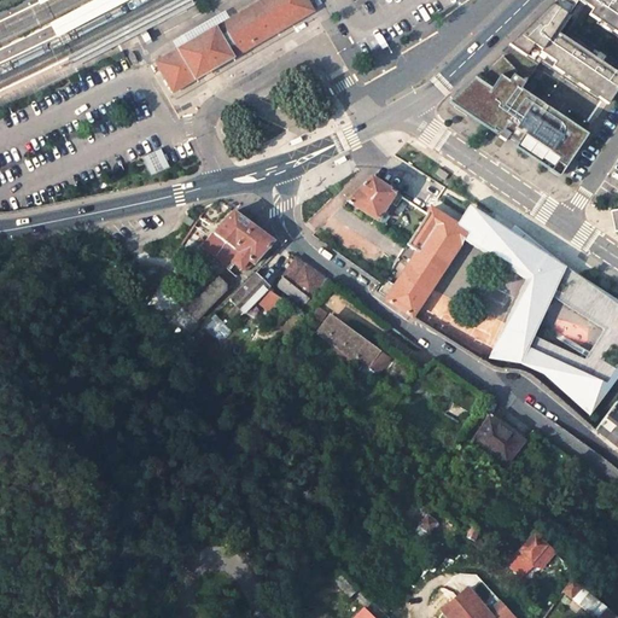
[(94,0),(50,23),(57,38),(129,0),(94,0)]
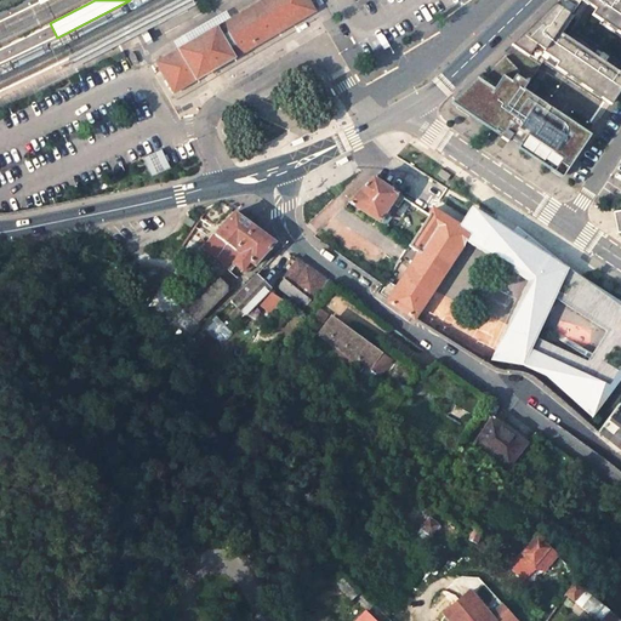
[(192,0),(177,0),(67,57),(73,69),(195,5),(192,0)]
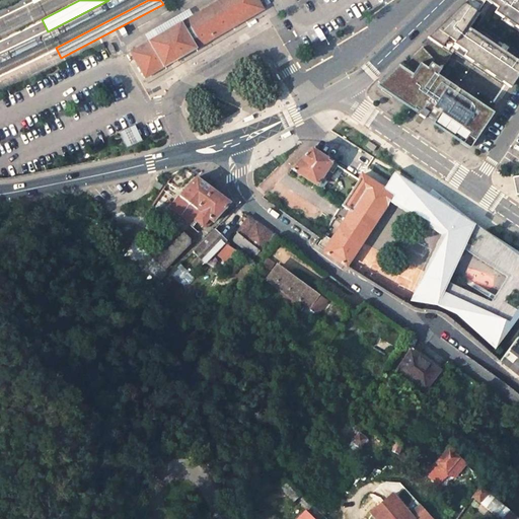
[(162,33),(149,41),(130,53),(145,79),(177,60),(264,10),(257,0),(218,0),(194,15),(162,33)]
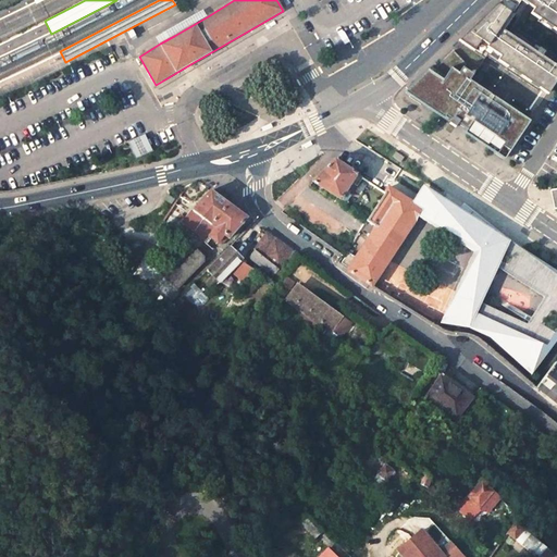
[(456,126),(504,159),(530,121),(518,113),(469,81),(473,75),(486,56),(537,90),(540,88),(547,94),(556,77),(556,65),(546,59),(541,56),(544,52),(539,48),(536,52),(508,34),(503,31),(522,2),(527,5),(528,4),(534,9),(531,13),(540,20),(553,28),(556,31),(556,0),(502,0),(500,1),(440,60),(442,62),(434,70),(431,66),(405,93),(450,123),(456,126)]
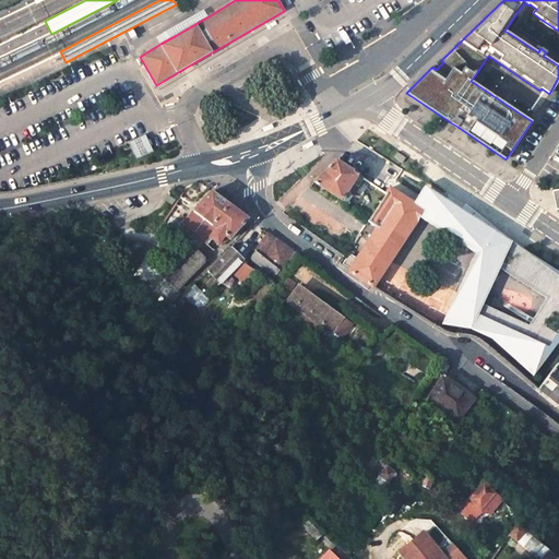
[(157,38),(161,44),(209,16),(204,10),(157,38)]
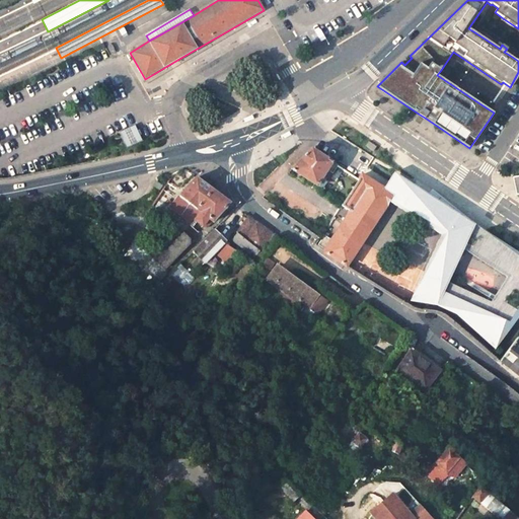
[(128,147),(144,141),(138,126),(122,132),(128,147)]
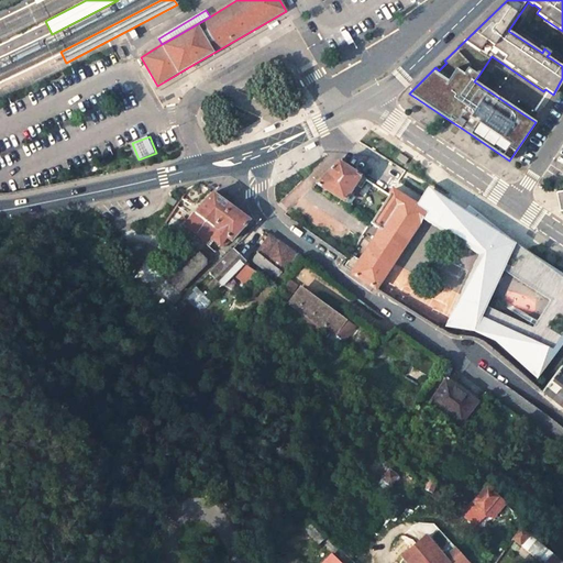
[(405,164),(408,159),(400,153),(397,158),(405,164)]
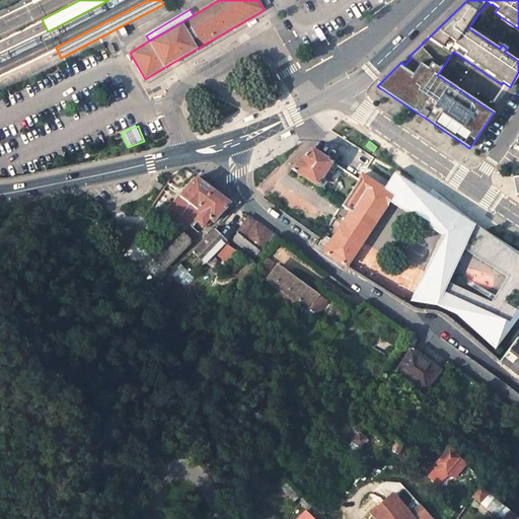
[(311,149),(299,160),(290,169),(315,186),(330,161),(311,149)]
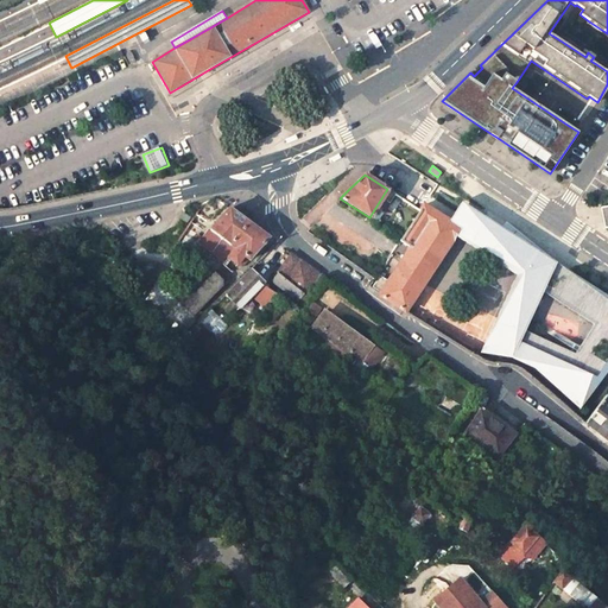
[(607,296),(556,265),(506,223),(502,228),(462,202),(449,222),(458,228),(455,233),(520,273),(482,352),(512,356),(537,367),(580,411),(602,381),(607,372),(607,296)]
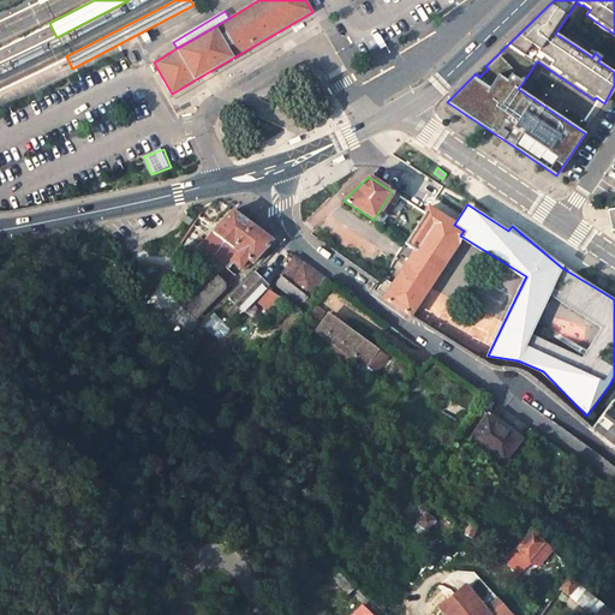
[(383,299),(398,308),(410,315),(460,236),(464,231),(454,225),(428,208),(404,244),(415,251),(383,299)]
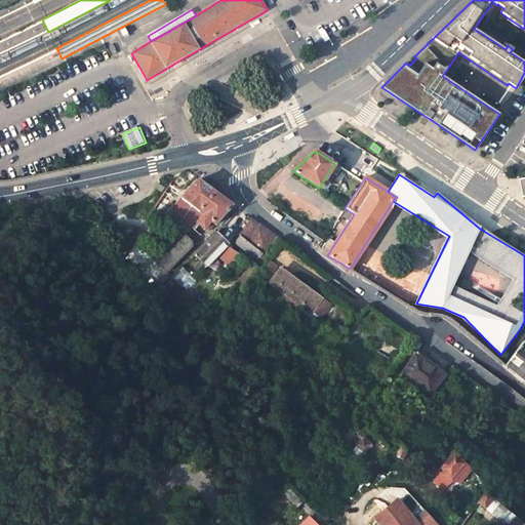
[(233,206),(199,180),(184,197),(192,204),(182,215),(188,223),(200,210),(204,214),(200,220),(205,226),(212,218),(216,223),(233,206)]
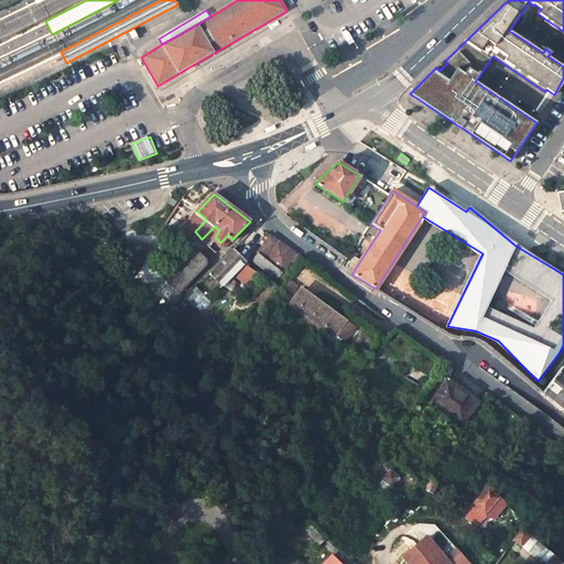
[(250,230),(235,247),(241,252),(257,237),(250,230)]
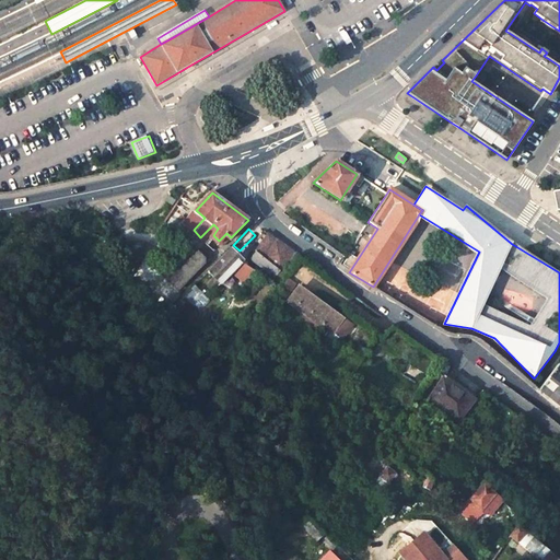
[(293,255),(268,236),(252,259),(277,277),(293,255)]
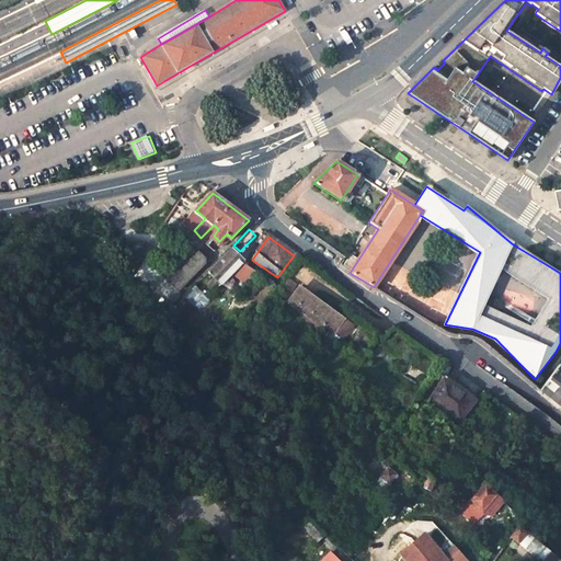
[(207,274),(221,287),(240,265),(230,249),(207,274)]
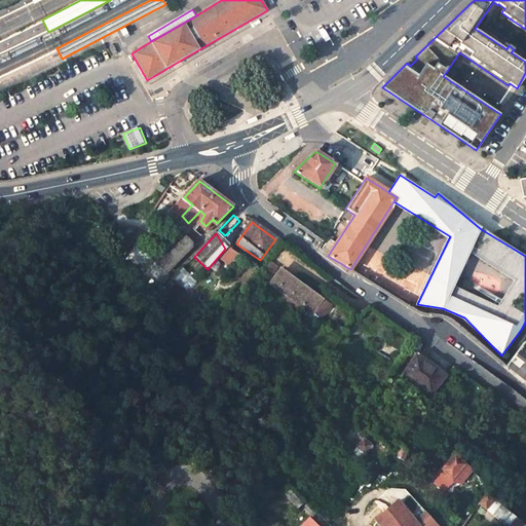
[(189,237),(160,267),(167,274),(192,249),(192,240),(189,237)]
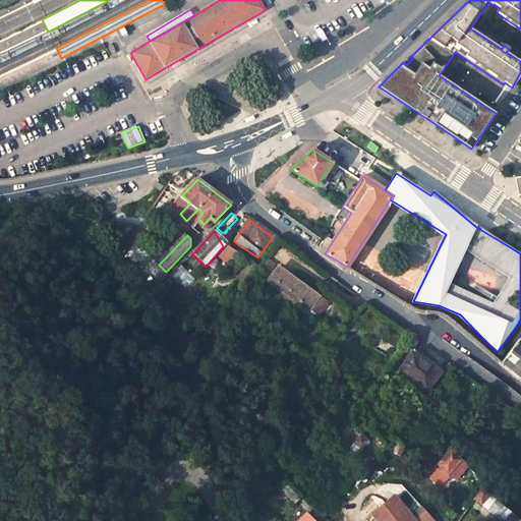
[(223,246),(206,267),(219,277),(234,261),(226,252),(229,249),(223,246)]
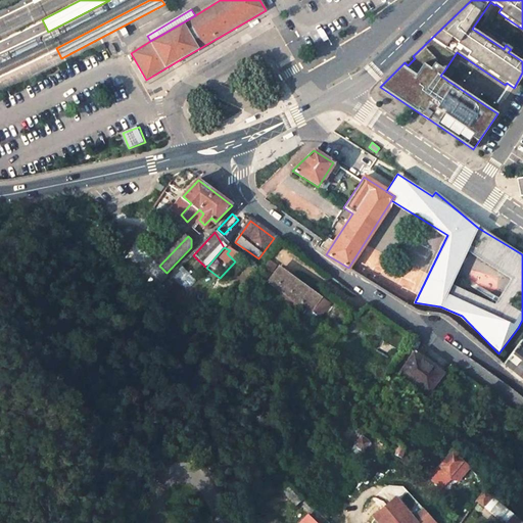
[(182,292),(194,281),(181,266),(168,277),(182,292)]
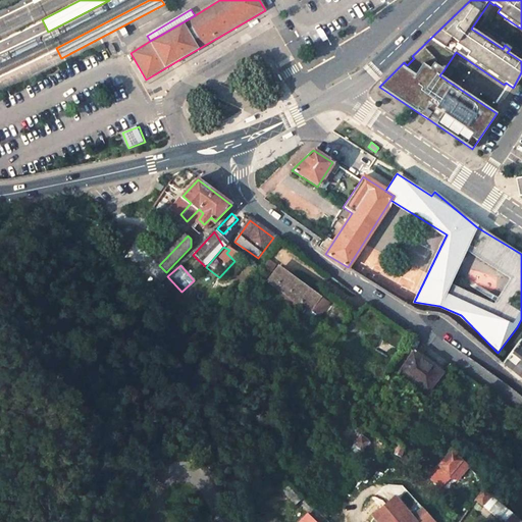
[(275,269),(267,281),(309,311),(314,315),(325,300),(320,296),(308,288),(306,292),(275,269)]
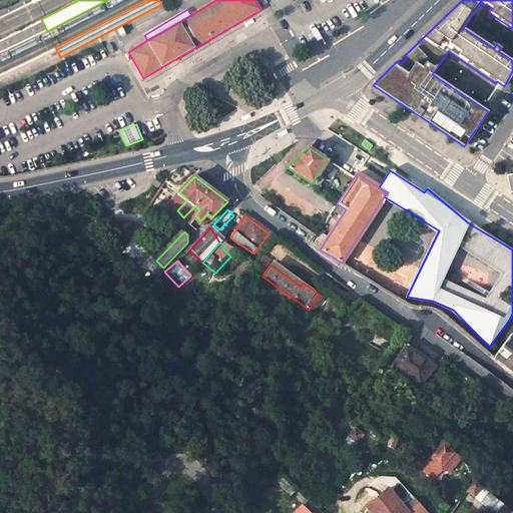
[(338,321),(329,315),(327,319),(337,324),(338,321)]
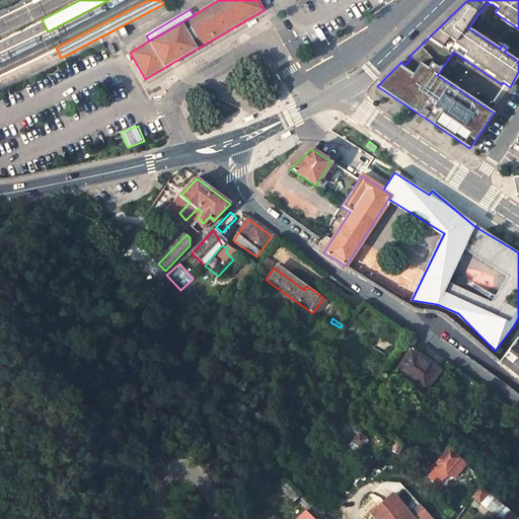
[(500,361),(506,366),(518,377),(518,340),(517,339),(500,361)]
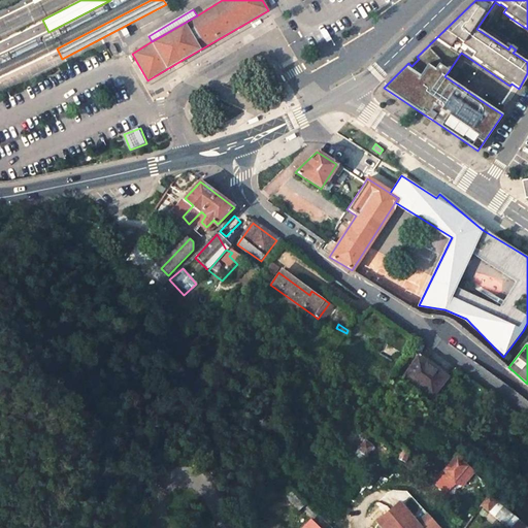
[(420,354),(403,374),(431,395),(447,374),(420,354)]
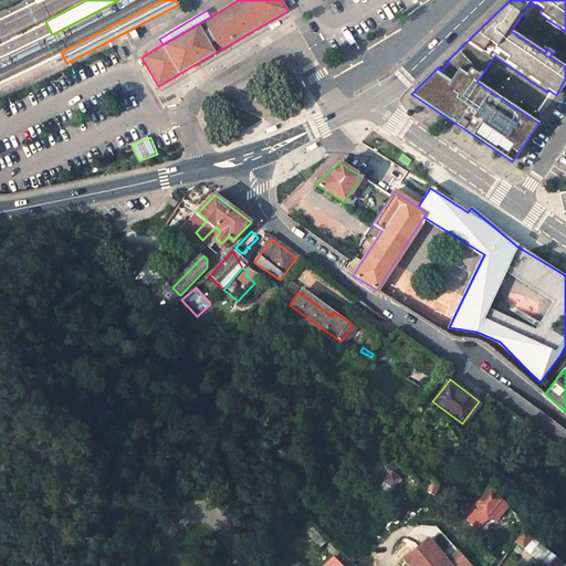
[(274,410),(283,415),(289,405),(280,400),(274,410)]
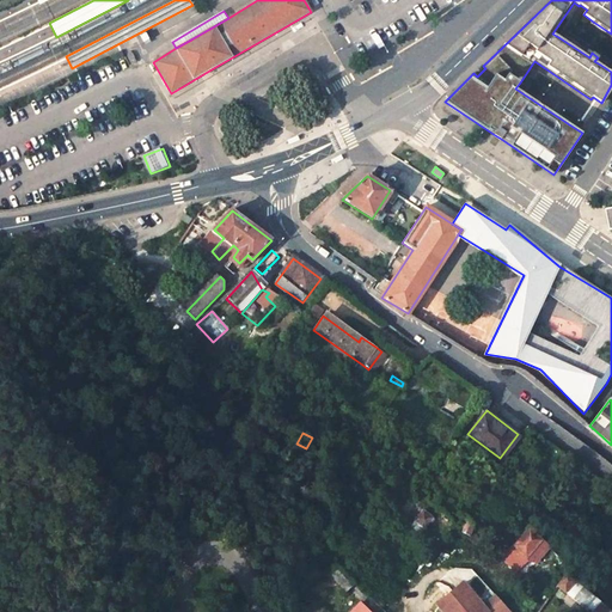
[(416,519),(424,526),(434,515),(426,508),(416,519)]
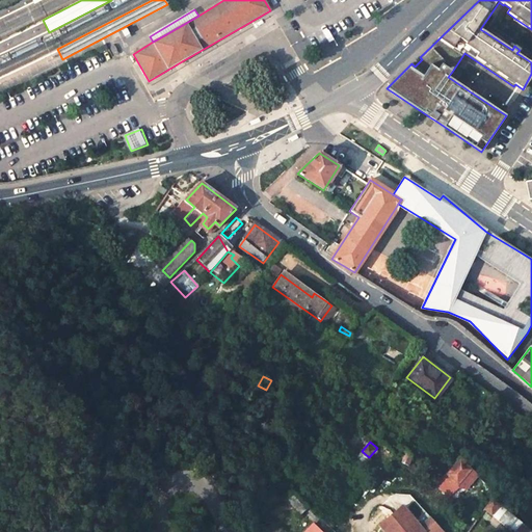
[(414,456),(406,453),(402,463),(409,466),(414,456)]
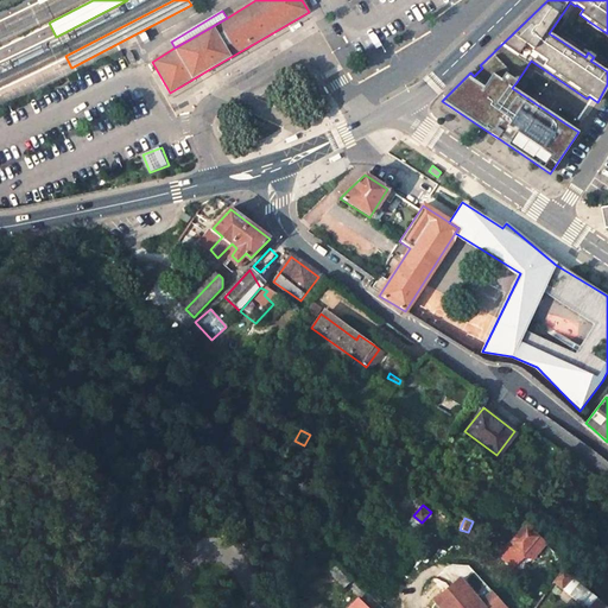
[(542,542),(526,524),(512,542),(511,543),(524,556),(531,556),(542,542)]
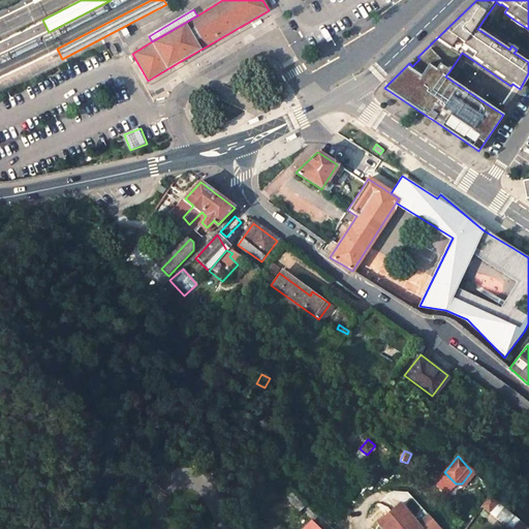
[(291,489),(284,495),(301,511),(308,503),(291,489)]
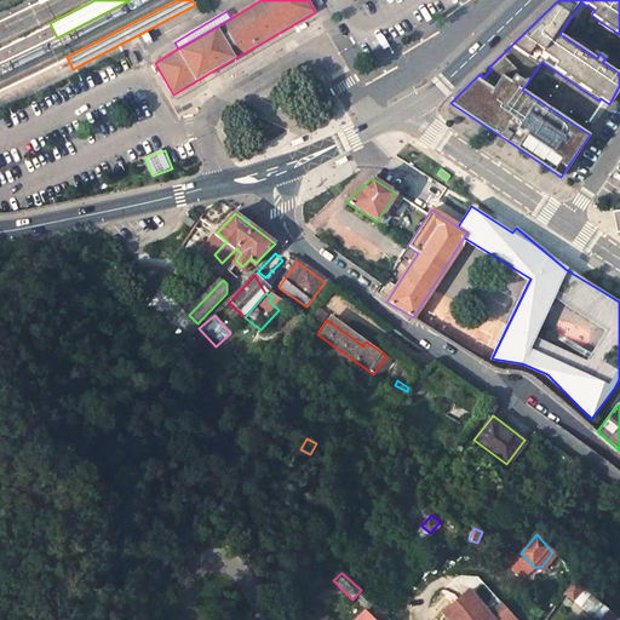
[(573,581),(564,593),(598,619),(600,619),(609,608),(573,581)]
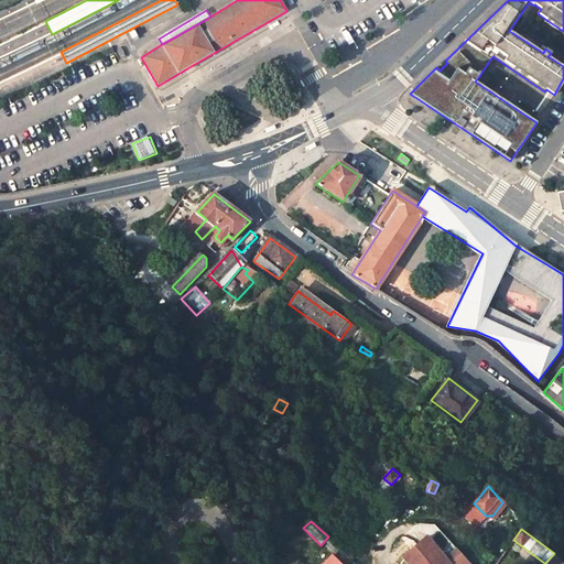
[(451,563),(446,559),(430,539),(427,538),(404,557),(409,563),(451,563)]
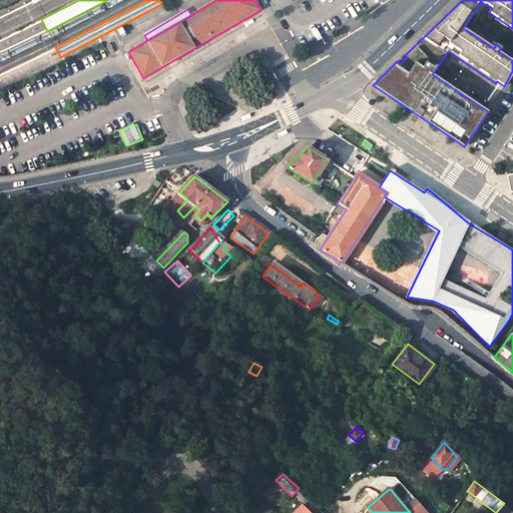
[(427,512),(416,500),(406,508),(410,512),(427,512)]
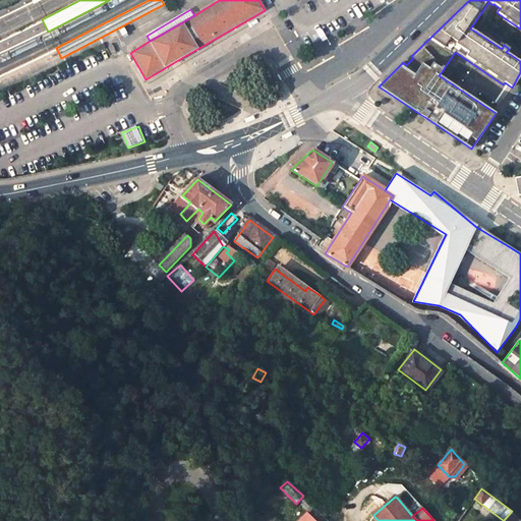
[(298,520),(316,520),(306,511),(298,520)]
